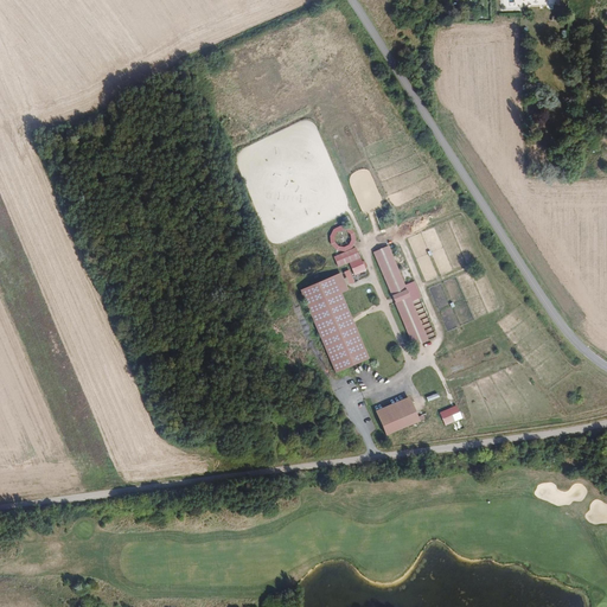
[(333,229),(330,236),(330,242),(337,250),(344,251),(353,248),(356,240),(353,231),(349,227),(340,225),(333,229)]
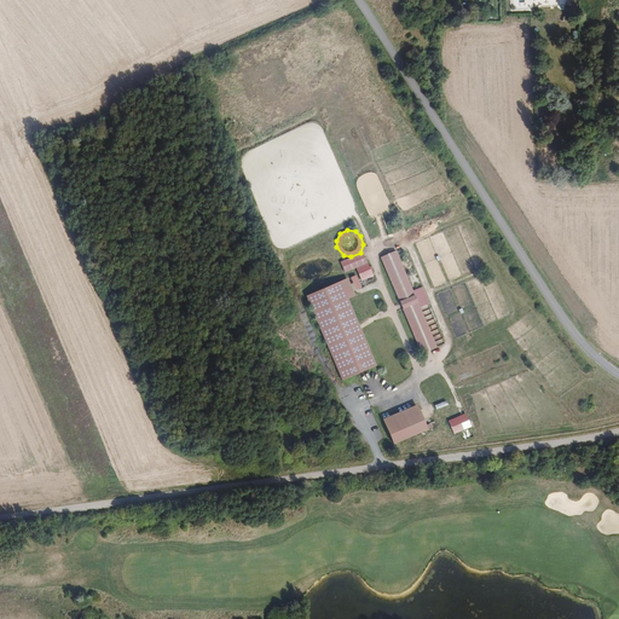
[(437,347),(395,249),(381,256),(422,353),(437,347)]
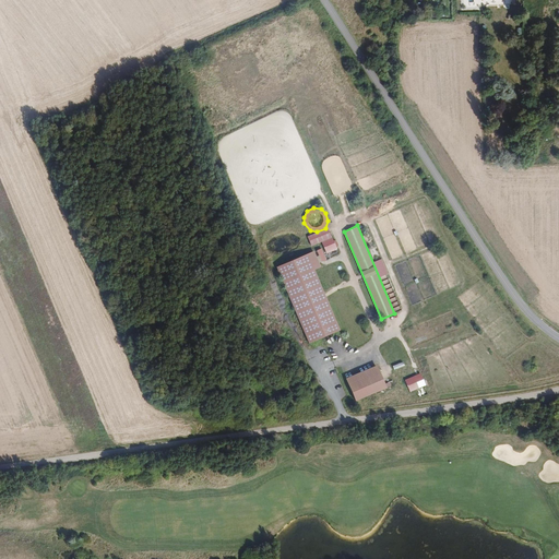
[(328,228),(308,237),(312,247),(332,237),(328,228)]
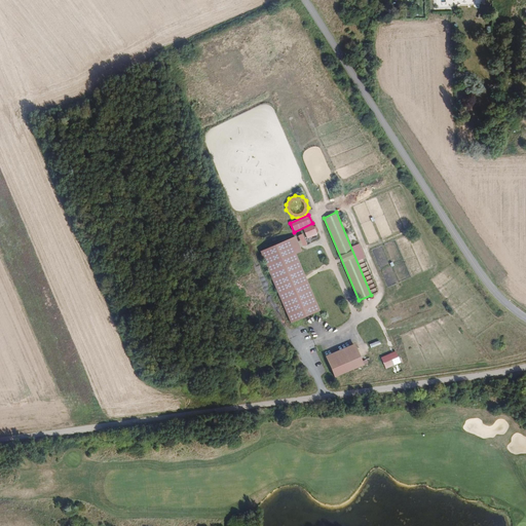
[(317,235),(312,224),(303,228),(307,239),(317,235)]
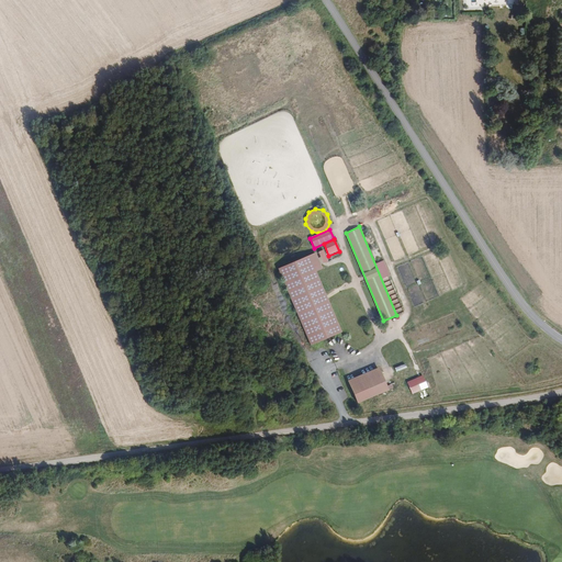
[(375,259),(382,256),(379,248),(372,251),(375,259)]
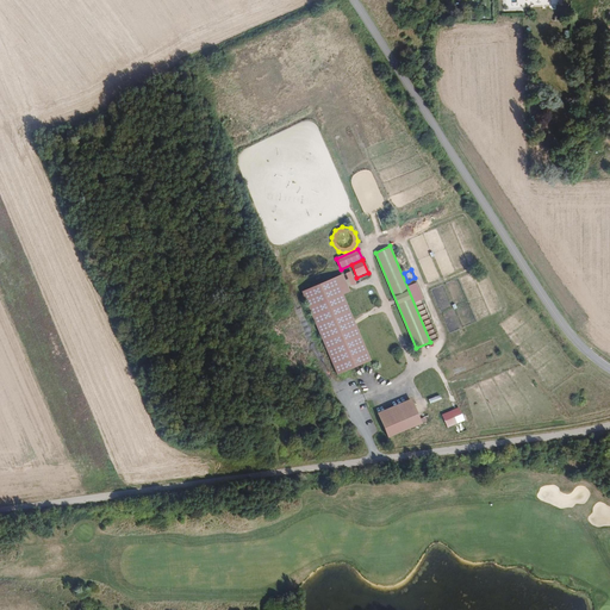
[(352,272),(346,273),(352,286),(356,284),(352,272)]
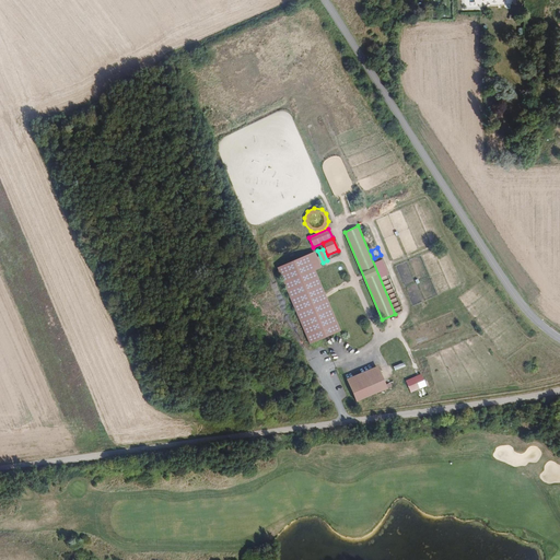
[(336,321),(315,271),(322,268),(315,253),(293,261),(278,268),(286,287),(310,345),(340,331),(336,321)]
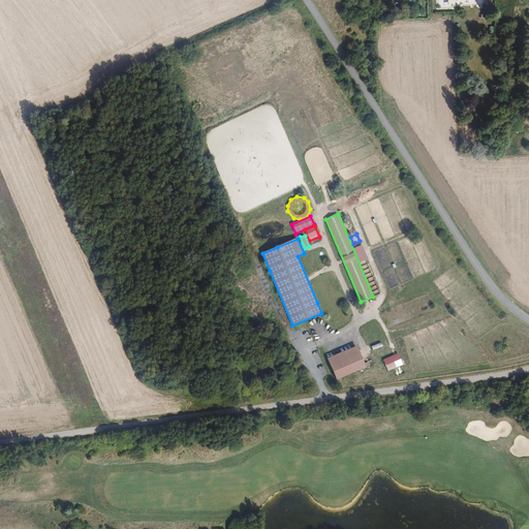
[(327,346),(321,348),(327,359),(327,358),(356,345),(359,345),(353,334),(348,337),(351,342),(329,351),(327,346)]
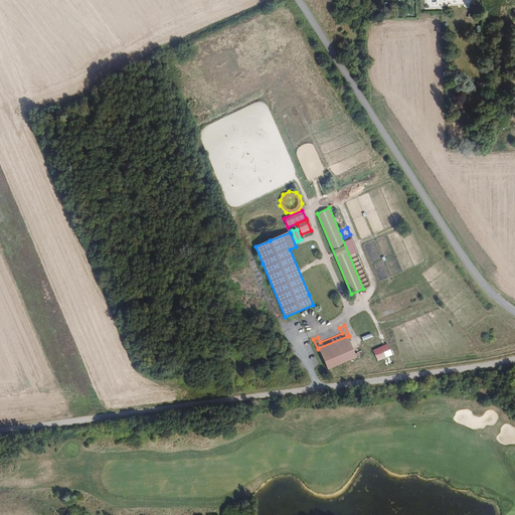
[(355,354),(347,336),(318,348),(327,370),(356,358),(360,356),(359,352),(355,354)]
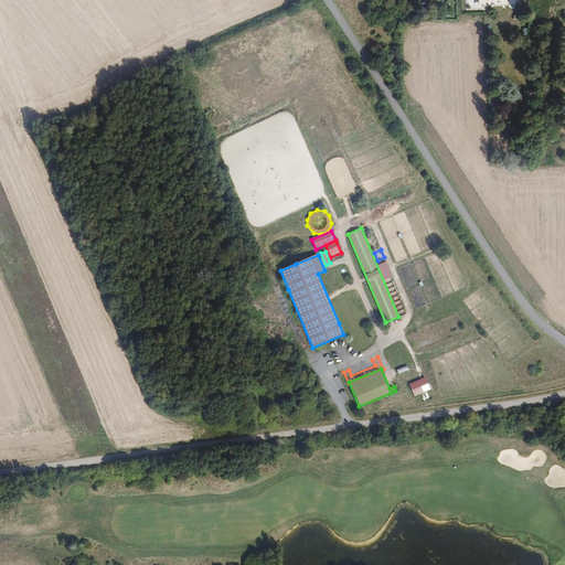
[(430,390),(425,377),(409,384),(414,396),(430,390)]
